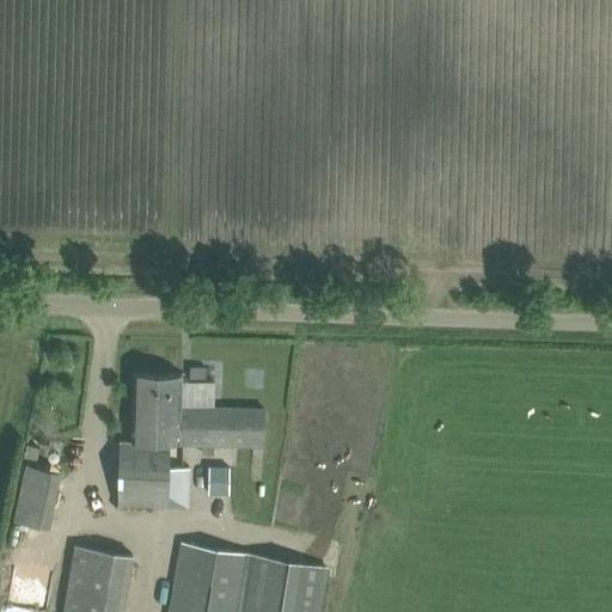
[(189,367),(189,380),(206,381),(206,367),(189,367)]
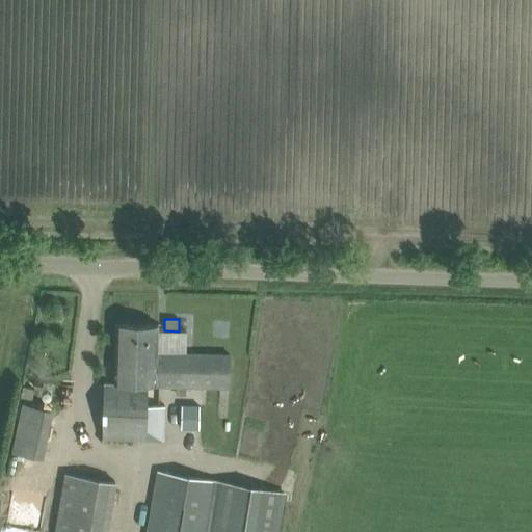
[(116,324),(115,345),(115,383),(105,382),(104,439),(163,441),(164,406),(147,405),(148,384),(230,388),(231,355),(157,353),(158,325),(116,324)]
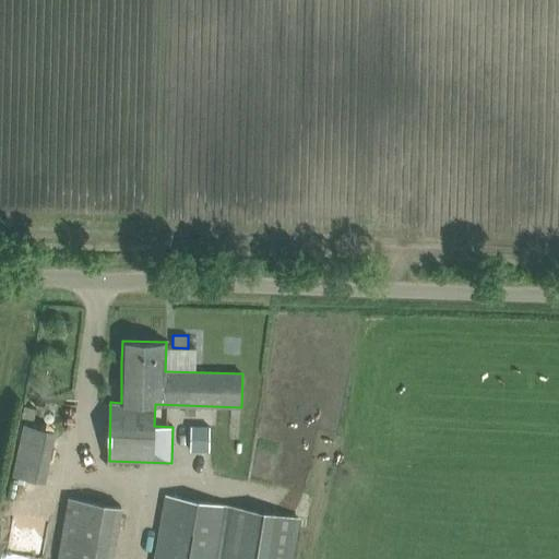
[(24,405),(22,417),(33,419),(35,407),(24,405)]
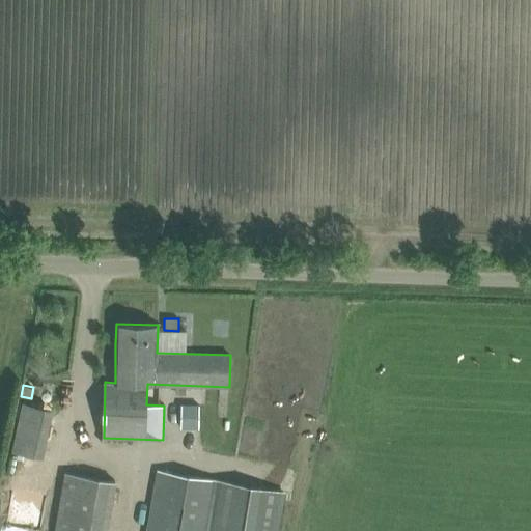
[(25,401),(14,451),(43,457),(54,408),(25,401)]
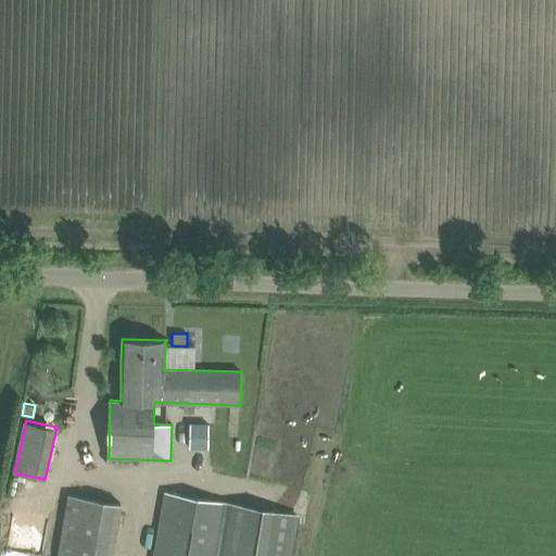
[(189,424),(189,451),(210,451),(210,424),(189,424)]
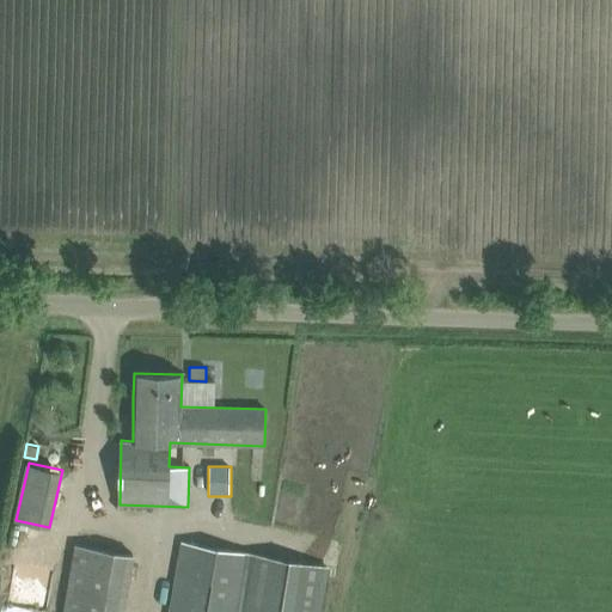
[(171,611),(320,611),(329,568),(183,542),(171,611)]
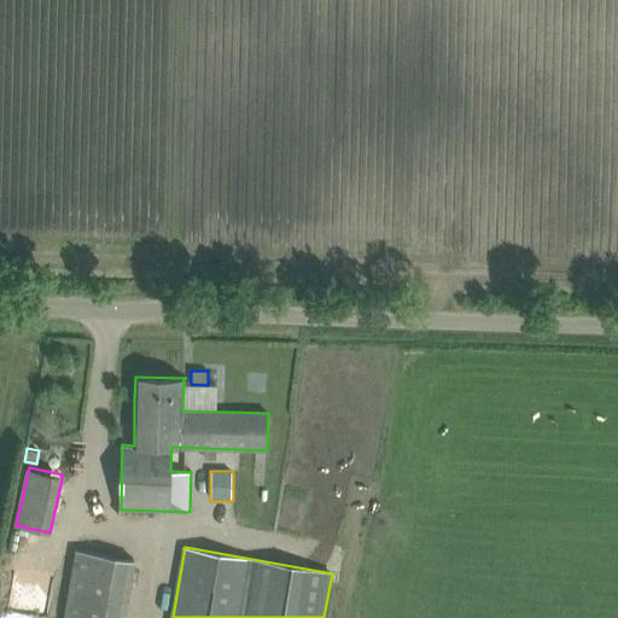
[(76,551),(64,617),(126,617),(136,560),(76,551)]
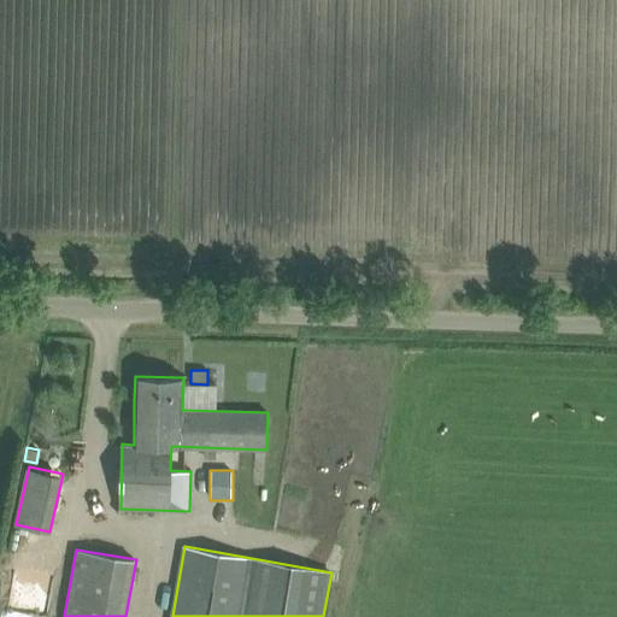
All buildings are outlined.
